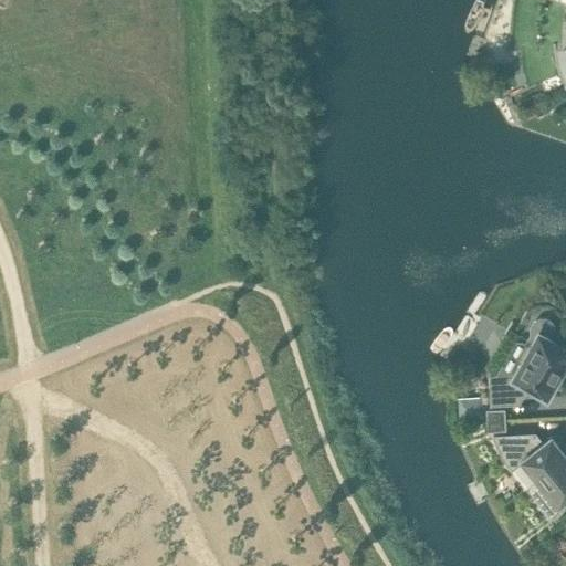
[(536,337),(514,376),(491,375),(492,402),(519,401),(528,384),(547,395),(565,362),(565,344),(551,336),(552,333),(553,329),(554,328),(553,324),(549,320),(546,318),(543,317),(538,318),(535,321),(533,324),(532,328),(534,334),(536,337)]
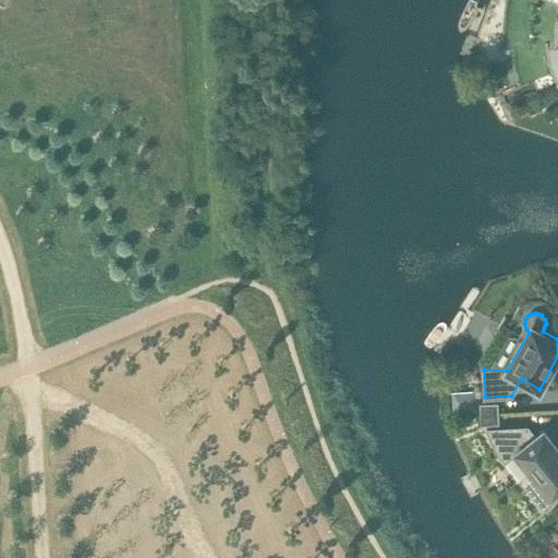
[(475,390),(452,391),(453,413),(476,412),(475,390)]
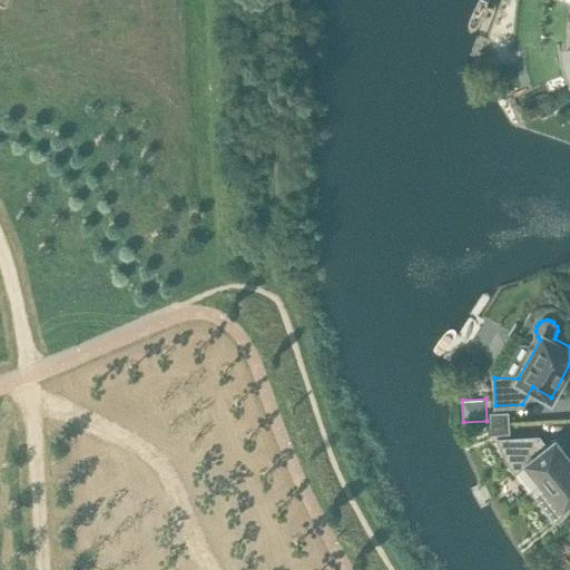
[(490,411),(490,423),(510,422),(509,410),(490,411)]
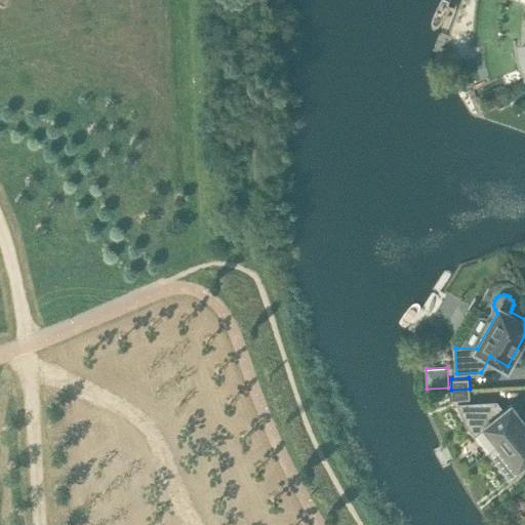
[(470,389),(451,390),(452,399),(470,398),(470,389)]
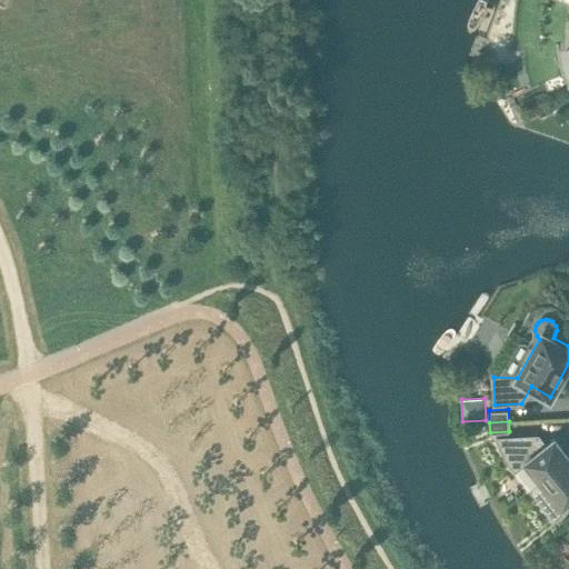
[(539,435),(497,437),(506,457),(516,470),(527,460),(549,489),(538,498),(553,517),(568,503),(568,455),(555,437),(546,443),(539,435)]
